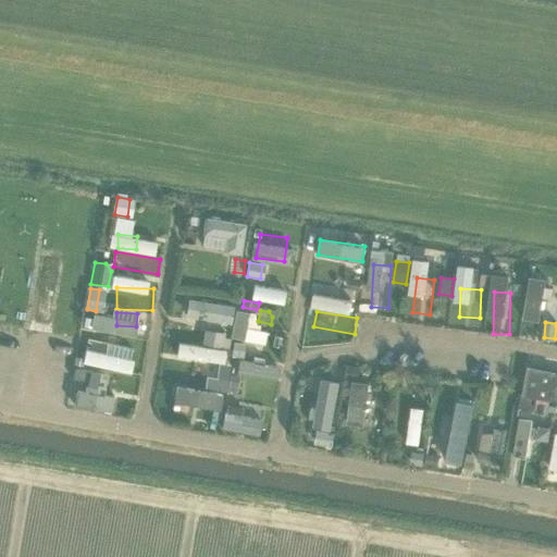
[(88,329),(88,349),(139,351),(139,331),(88,329)]
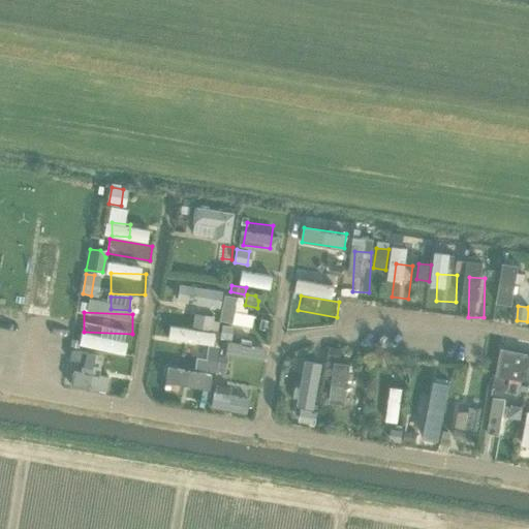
[(211,330),(213,317),(197,315),(196,328),(211,330)]
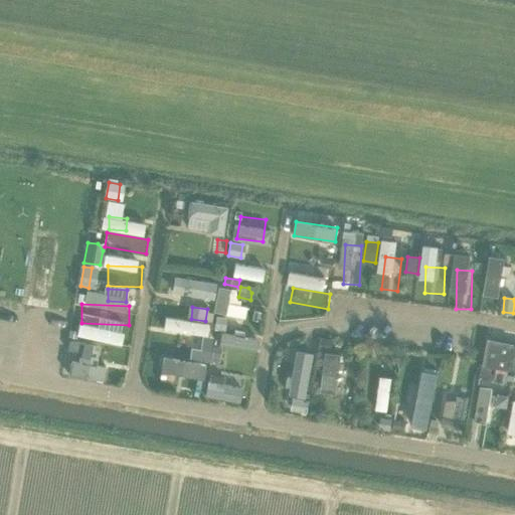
[(254,311),(252,320),(261,322),(263,313),(254,311)]
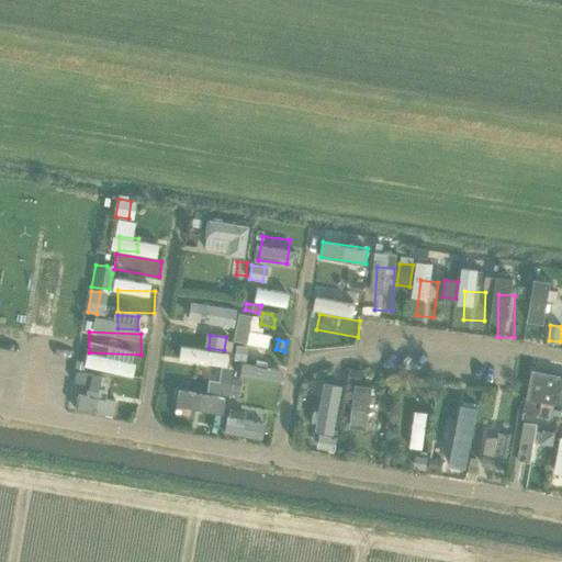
[(245,348),(236,346),(234,359),(243,360),(245,348)]
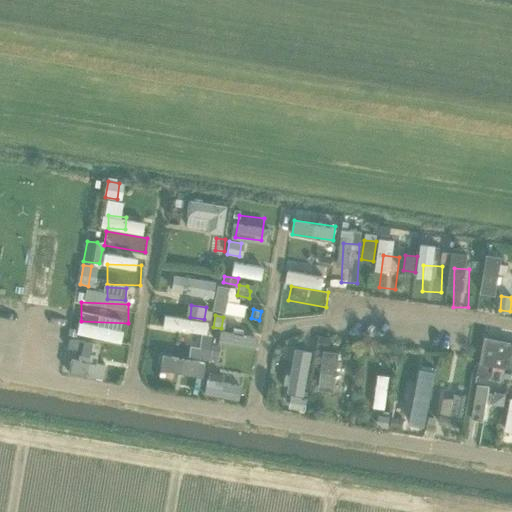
[(69,335),(77,337),(78,328),(71,327),(69,335)]
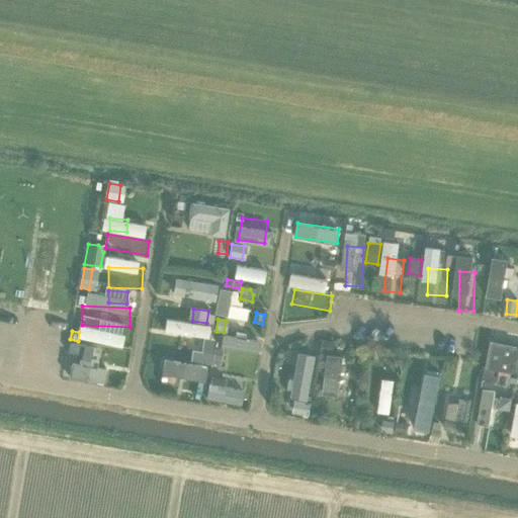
[(192,351),(191,361),(210,364),(213,340),(204,339),(202,352),(192,351)]
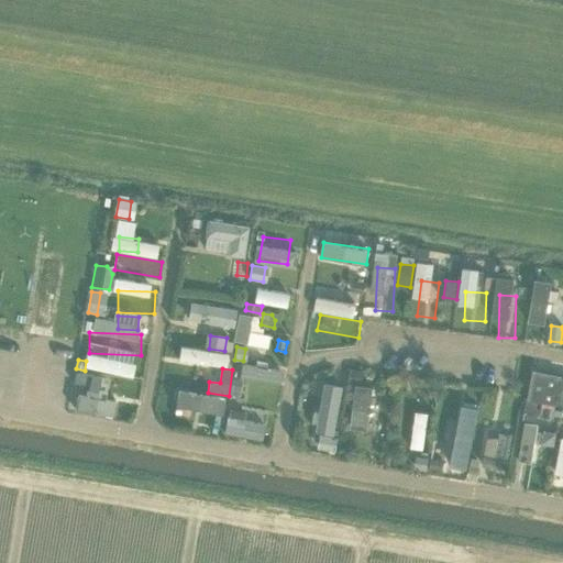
[(350,382),(362,383),(363,372),(351,370),(350,382)]
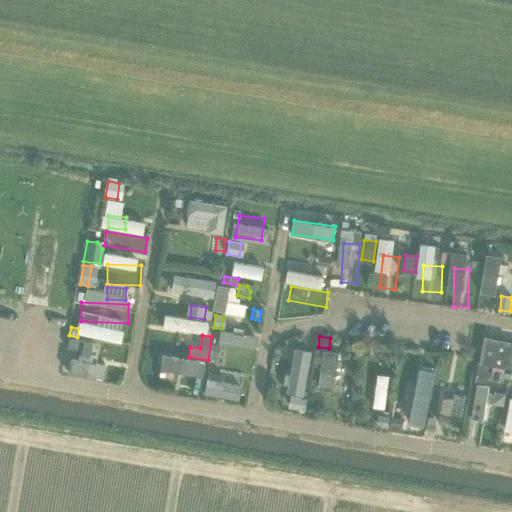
[(511,367),(511,343),(511,342),(486,337),(481,363),(507,368),(507,367),(511,367)]
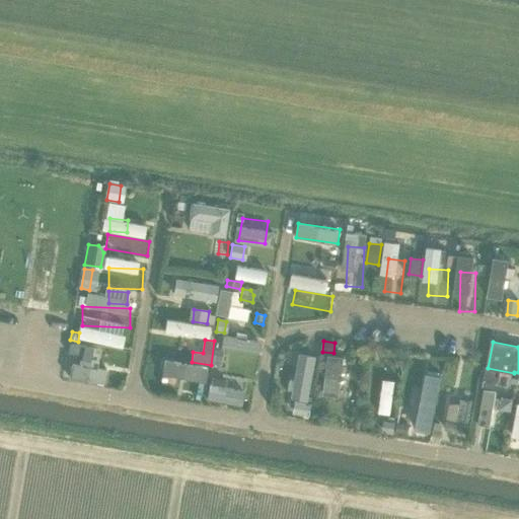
[(81,356),(83,347),(71,345),(69,354),(81,356)]
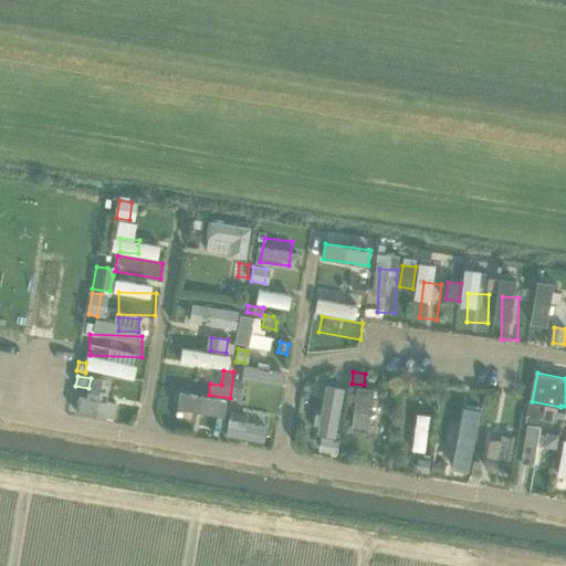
[(231,399),(240,401),(243,383),(234,381),(231,399)]
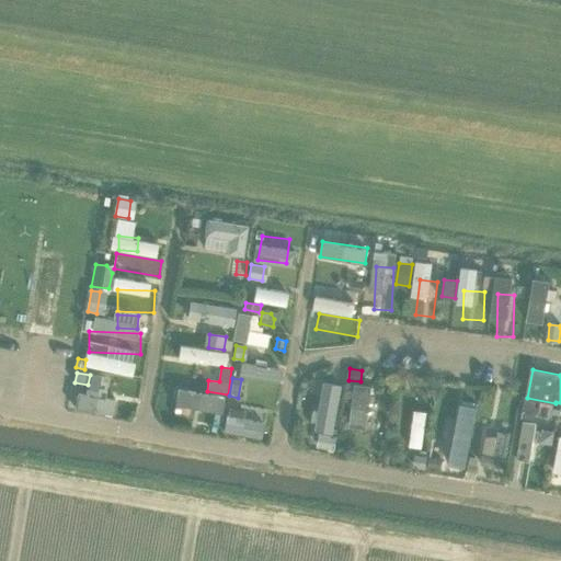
[(268,380),(244,379),(243,397),(282,399),(282,386),(268,385),(268,380)]
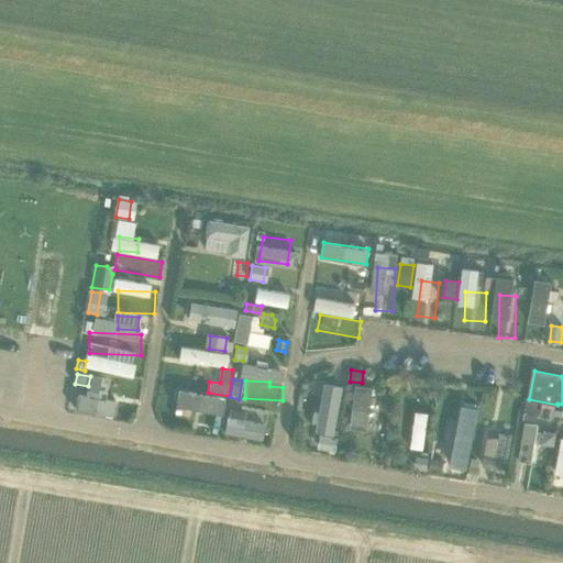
[(213,398),(211,409),(229,412),(231,401),(213,398)]
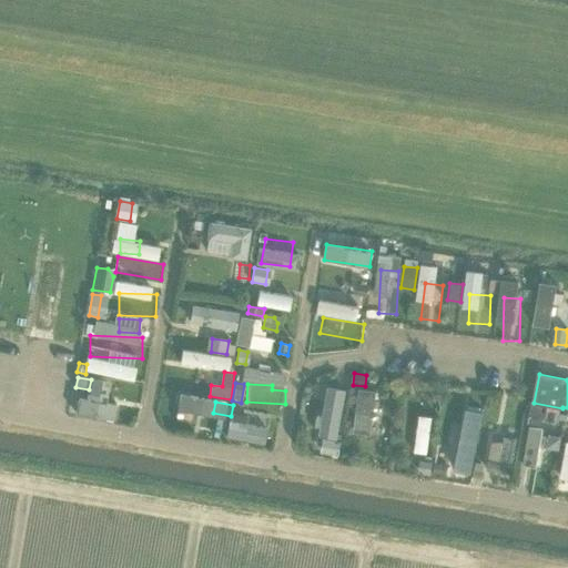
[(216,417),(209,417),(209,405),(191,404),(191,413),(178,412),(178,429),(215,432),(216,417)]
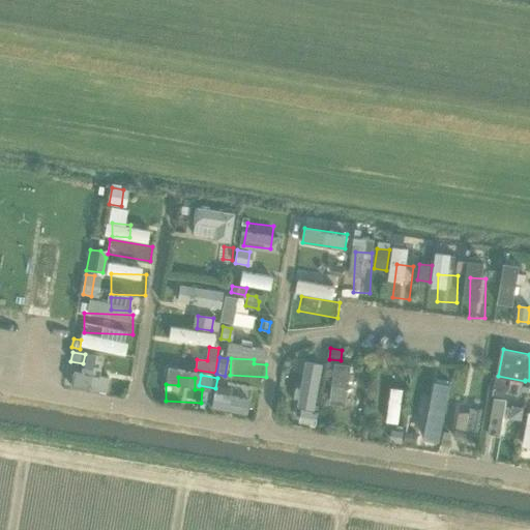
[(497,382),(495,394),(505,396),(507,384),(497,382)]
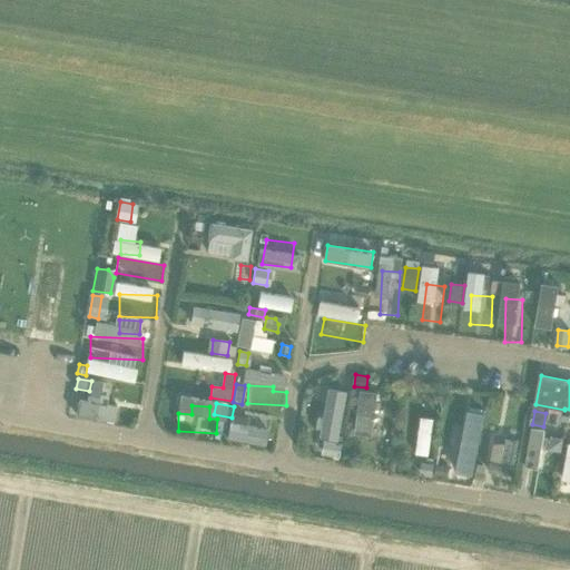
[(560,424),(561,415),(549,413),(547,422),(560,424)]
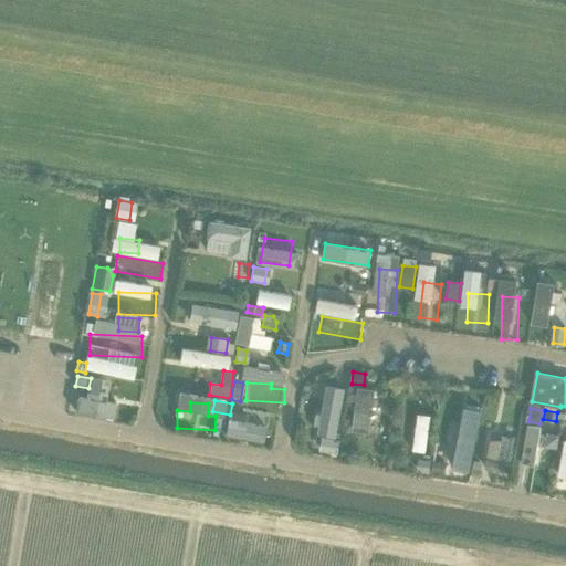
[(233,422),(233,439),(245,439),(244,422),(233,422)]
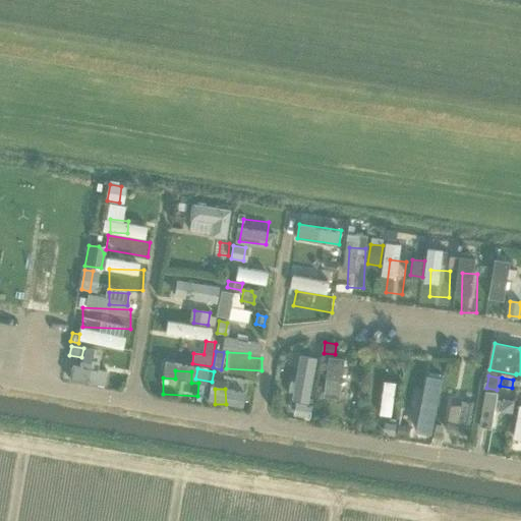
[(300,404),(298,416),(312,418),(314,406),(300,404)]
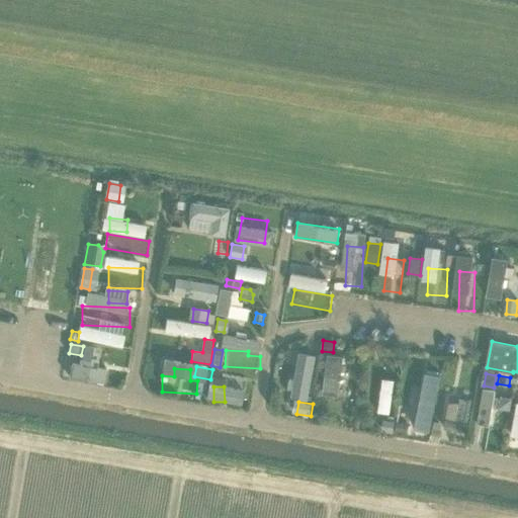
[(470,438),(471,405),(452,404),(450,437),(470,438)]
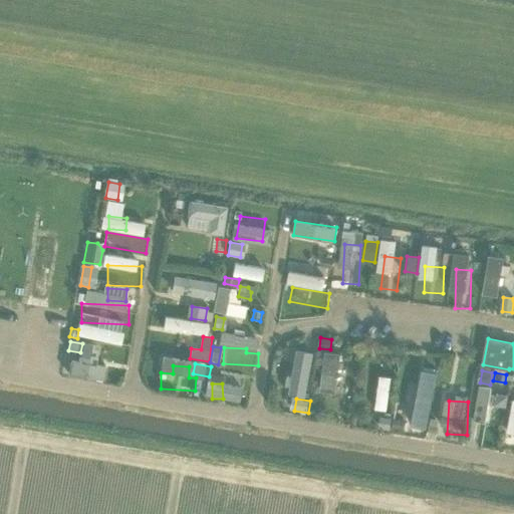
[(381,430),(390,431),(391,421),(382,420),(381,430)]
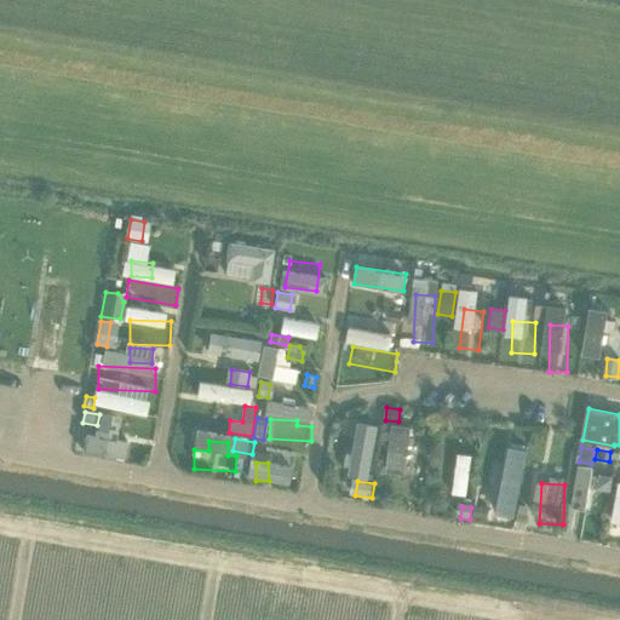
[(476,506),(474,517),(487,520),(489,509),(476,506)]
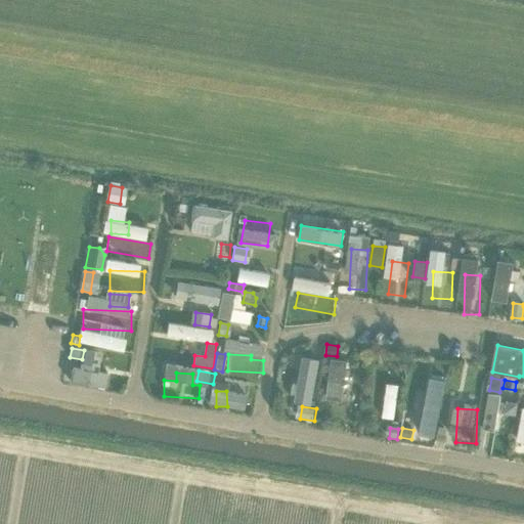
[(436,445),(443,447),(446,431),(439,430),(436,445)]
